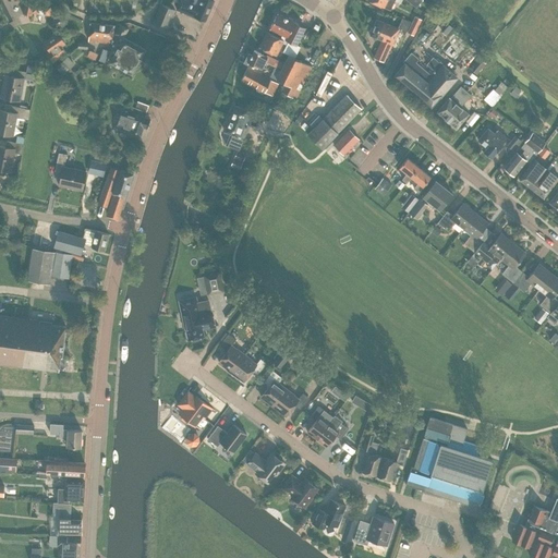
[(32,12),(50,15),(52,4),(25,0),(22,13),(32,15),(32,12)]
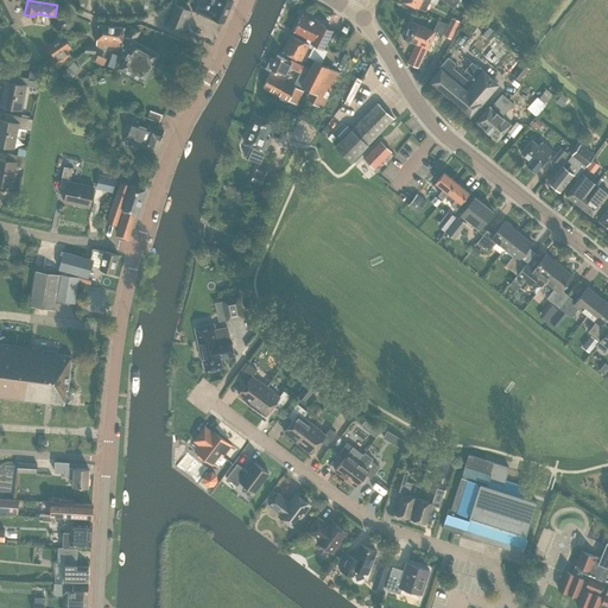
[(223,23),(233,0),(214,0),(213,4),(211,2),(210,4),(202,0),(196,0),(194,7),(192,10),(216,20),(223,23)]
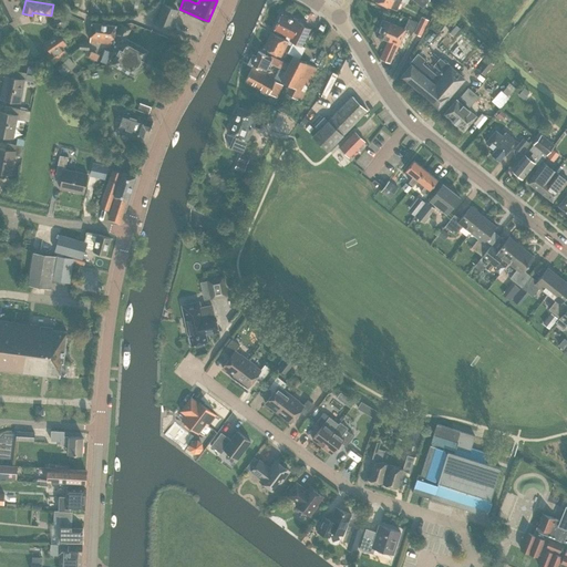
[(373,0),(390,8),(397,10),(401,0),(373,0)]
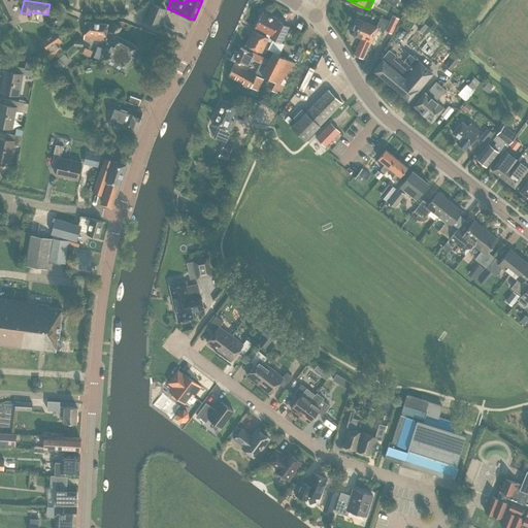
[(165,9),(152,3),(144,21),(158,26),(165,9)]
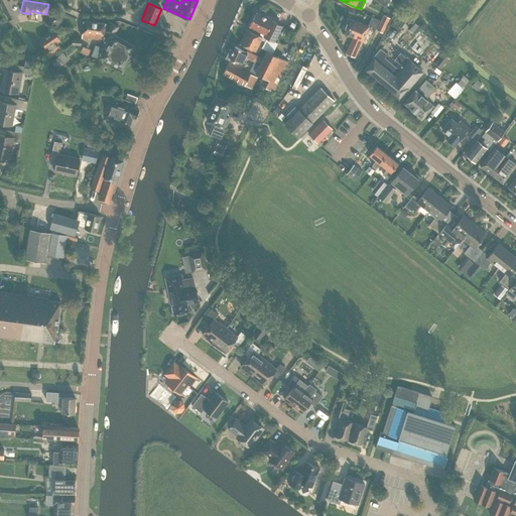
[(272,20),(256,12),(249,26),(263,33),(261,36),(262,37),(261,39),(265,41),(262,48),(267,50),(272,53),(277,43),(274,41),(281,26),(272,21),(272,20)]
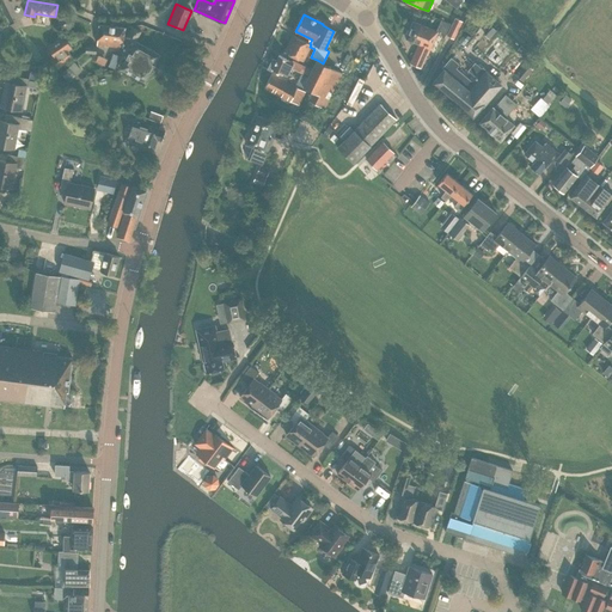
[(71,19),(61,17),(59,25),(68,28),(71,19)]
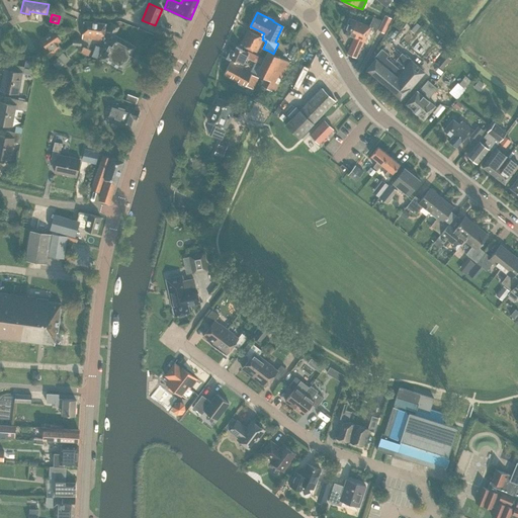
[(384,15),(378,29),(384,32),(392,18),(384,15)]
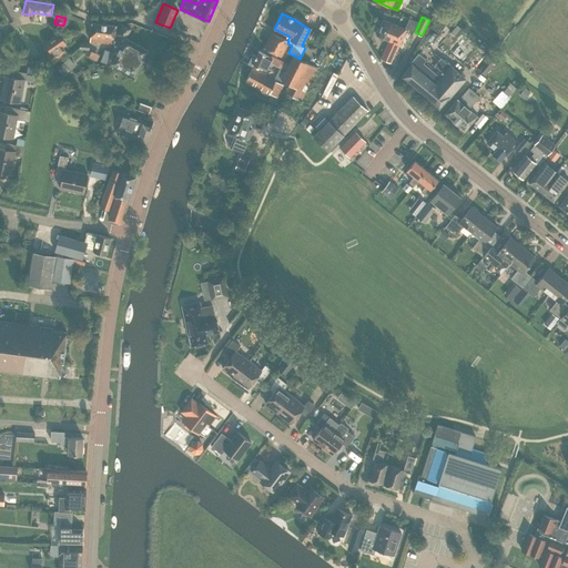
[(396,51),(399,44),(406,29),(383,19),(376,36),(388,40),(381,59),(391,63),(396,51)]
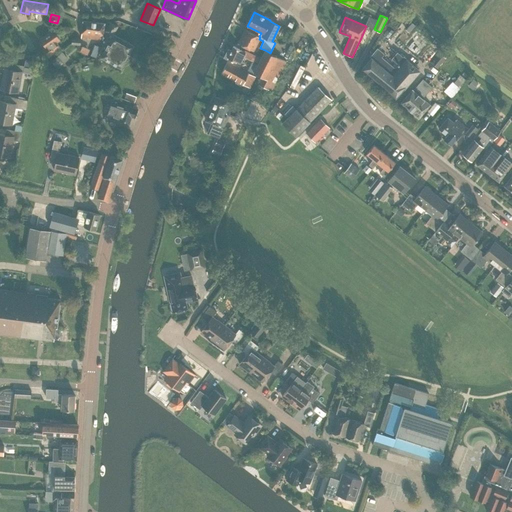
[(366,24),(370,25),(369,27),(373,29),(377,21),(369,17),(366,23),(366,24)]
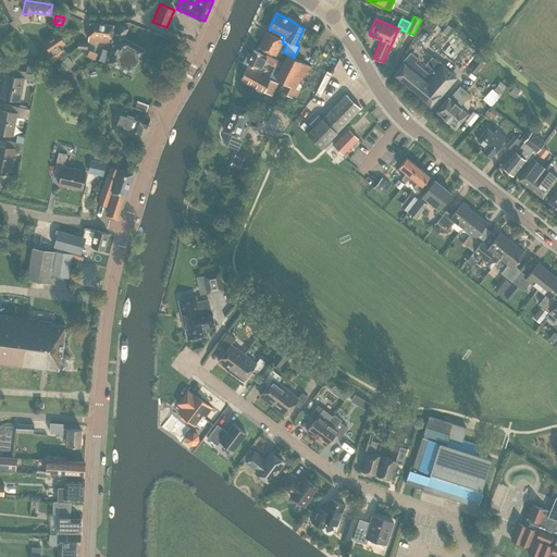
[(113,25),(90,23),(88,40),(111,42),(113,25)]
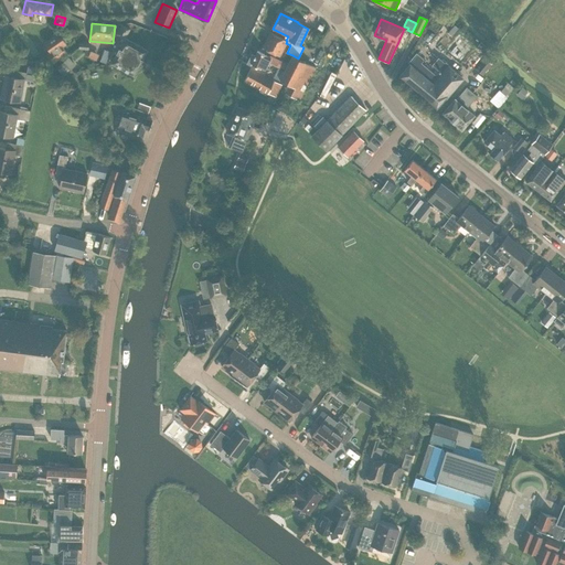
[(117,34),(125,39),(112,63),(134,75),(147,50),(125,38),(129,29),(123,24),(117,34)]
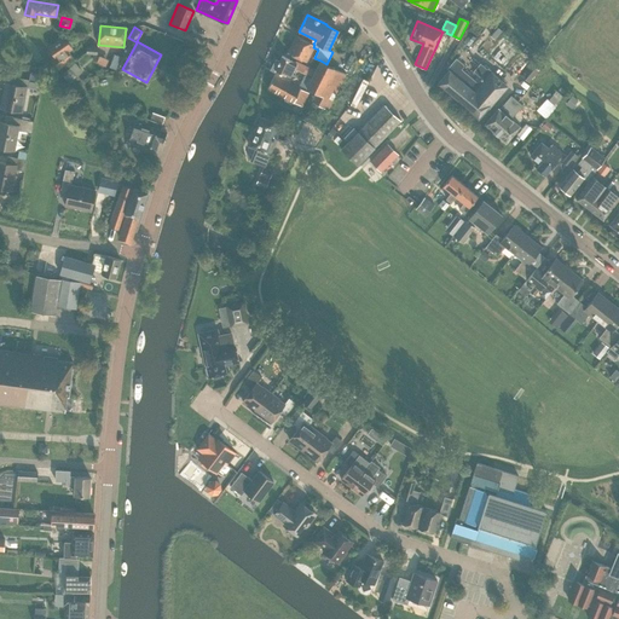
[(58,70),(74,58),(69,51),(73,48),(64,35),(47,47),(55,58),(51,61),(58,70)]
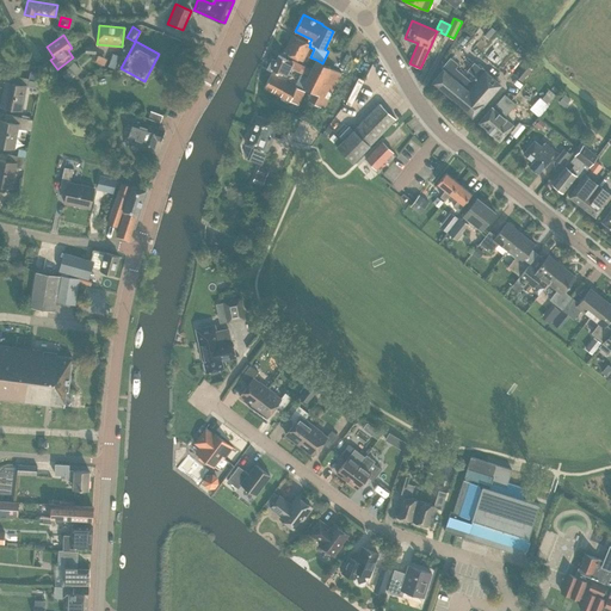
[(285,51),(302,60),(309,47),(310,44),(309,43),(294,35),(285,51)]
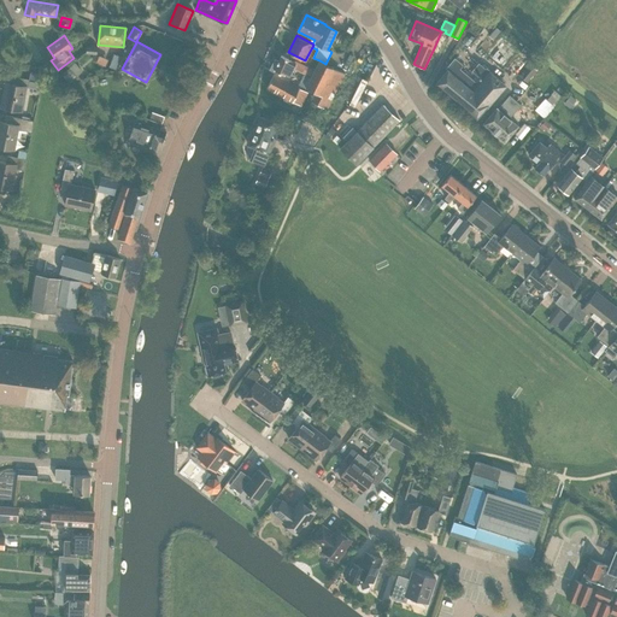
[(516,46),(505,60),(517,71),(529,57),(516,46)]
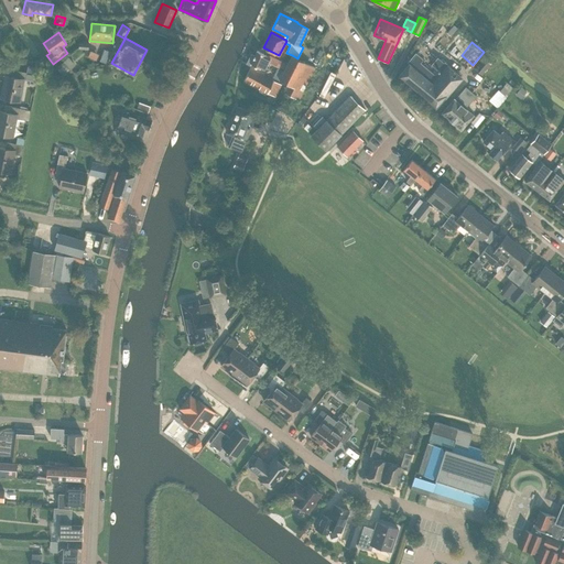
[(109,52),(104,50),(101,56),(100,61),(105,63),(106,63),(110,52),(109,52)]
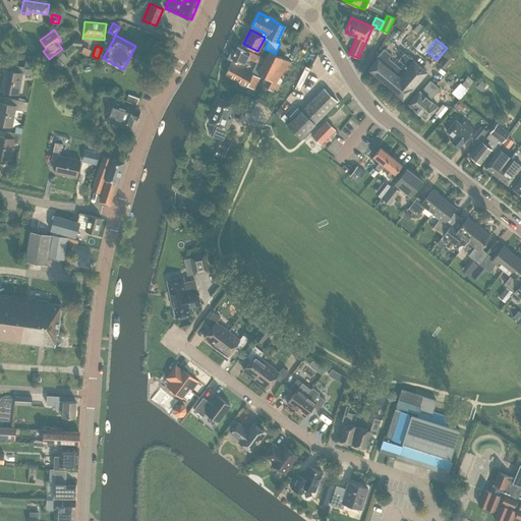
[(232,50),(228,59),(231,60),(232,59),(240,63),(244,64),(247,58),(258,63),(262,57),(250,52),(249,53),(245,51),(237,47),(235,52),(232,50)]
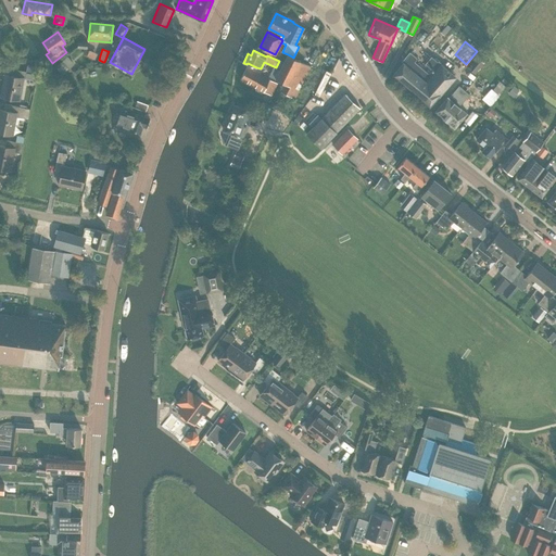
[(409,52),(402,61),(403,63),(393,75),(429,106),(439,96),(454,77),(431,57),(425,63),(432,70),(429,73),(428,73),(414,61),(417,58),(409,52)]
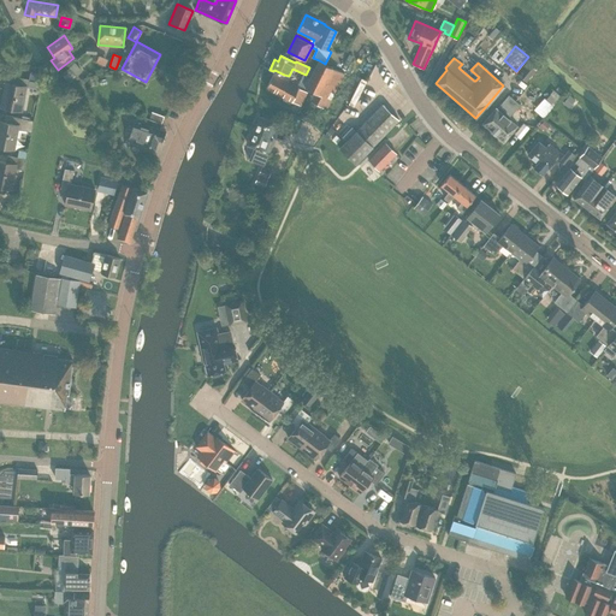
[(315,92),(312,101),(326,108),(344,73),(325,64),(319,60),(306,87),(315,92)]
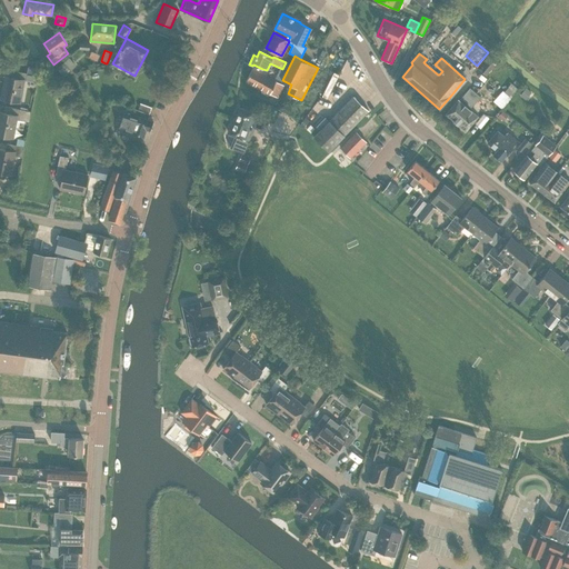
[(61,73),(56,79),(58,81),(76,66),(69,58),(57,69),(61,73)]
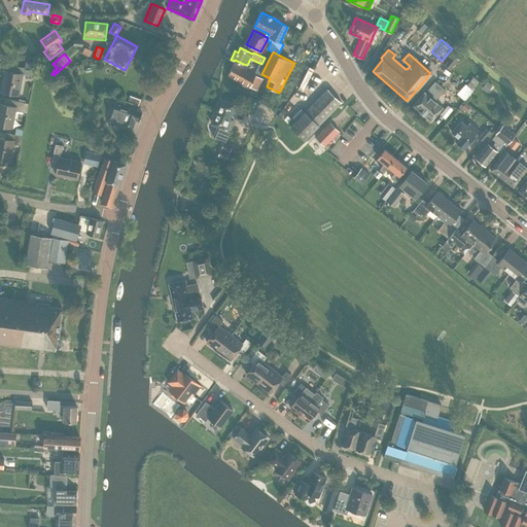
[(450,70),(459,59),(453,54),(444,65),(450,70)]
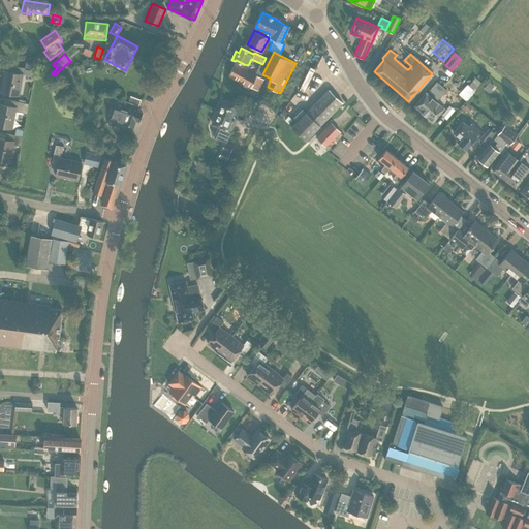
[(34,76),(36,64),(26,62),(25,68),(10,65),(9,71),(3,70),(0,88),(0,91),(20,95),(24,74),(34,76)]
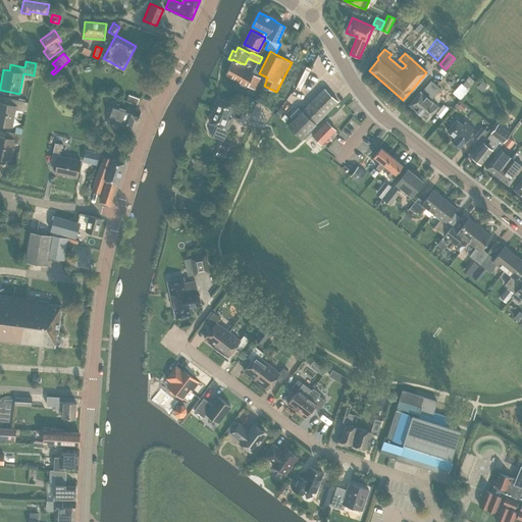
[(225,74),(248,87),(248,86),(255,90),(260,79),(231,63),(225,74)]
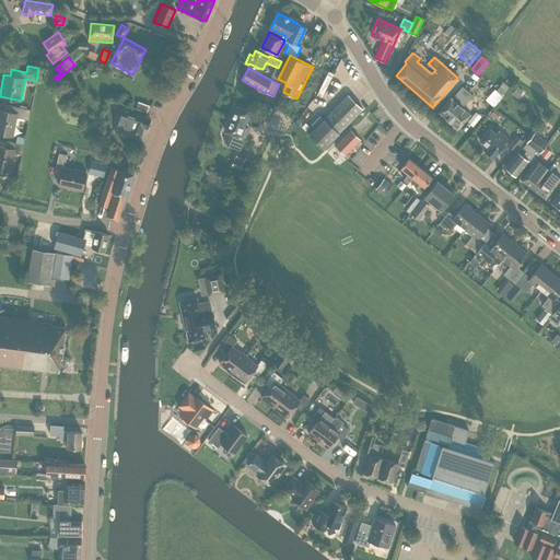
[(328,69),(318,90),(323,92),(333,71),(328,69)]
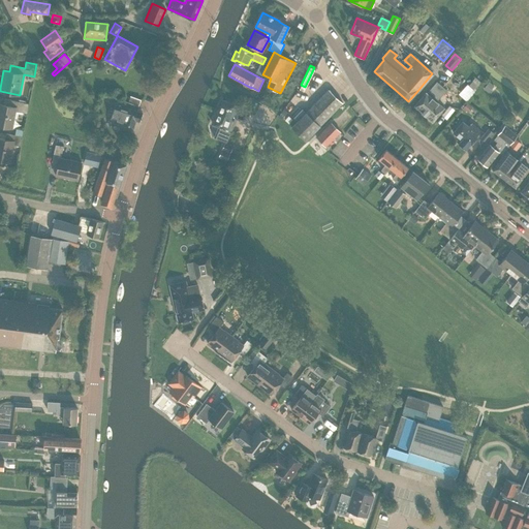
[(474,79),(468,86),(474,91),(481,84),(475,78),(474,79)]
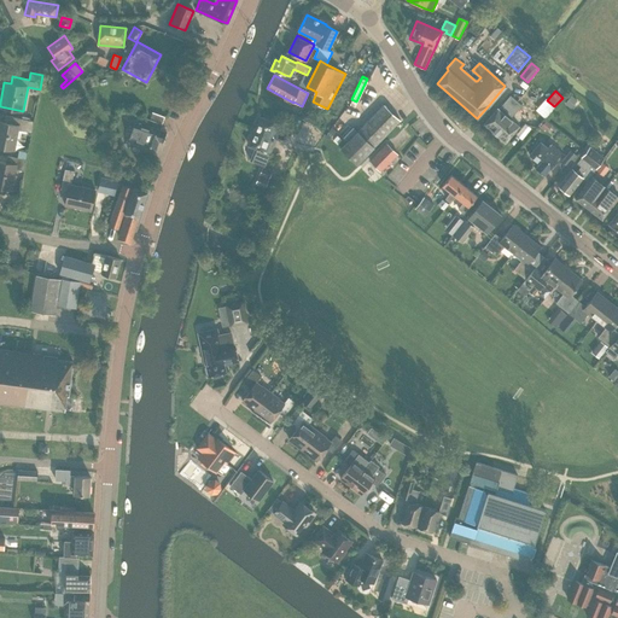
[(572,94),(566,100),(572,105),(578,99),(572,94)]
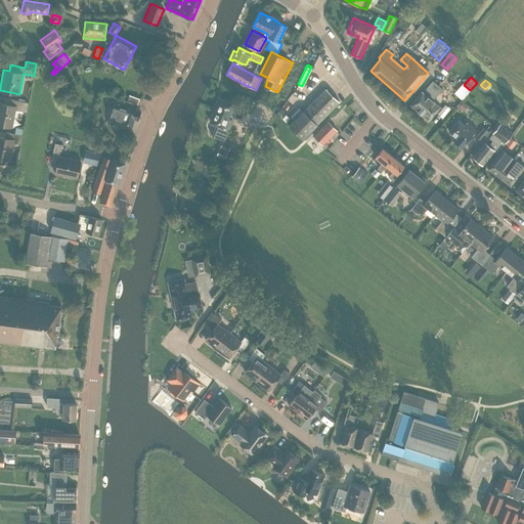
[(410,105),(428,120),(440,106),(432,100),(442,89),(433,81),(423,92),(422,91),(410,105)]
